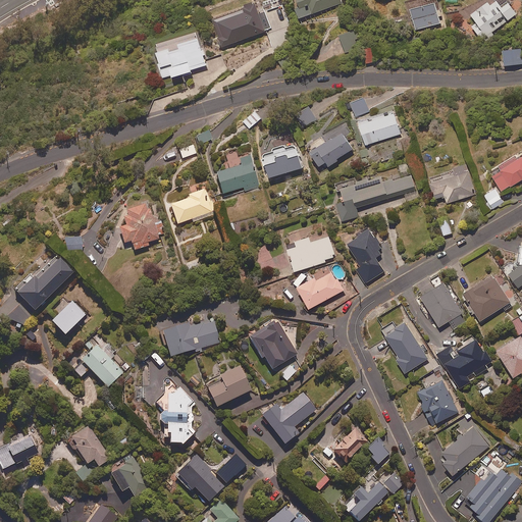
[(276,14),(261,20),(253,0),(252,0),(241,4),(243,8),(212,19),(222,47),(265,32),(280,25),(276,14)]
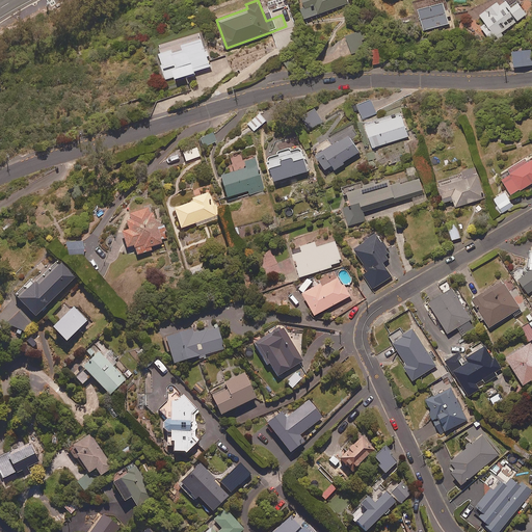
[(348,3),(347,0),(302,0),(304,6),(300,8),(304,18),(348,3)]
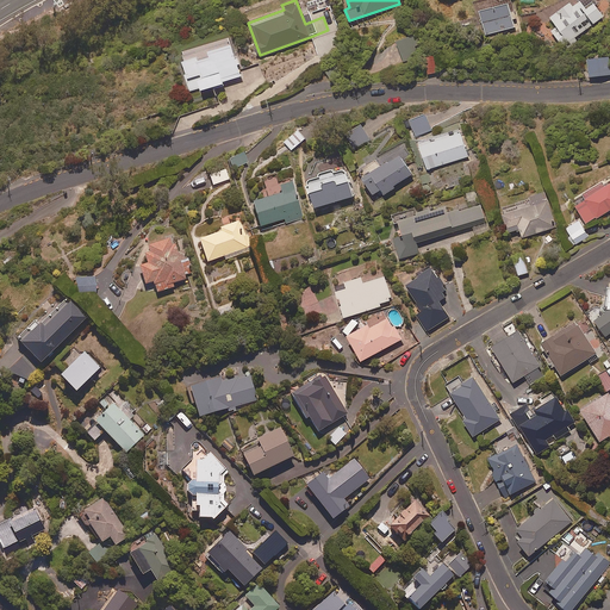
[(604,16),(593,1),(586,7),(580,0),(579,0),(573,6),(570,1),(549,17),(558,26),(551,32),(564,48),(604,16)]
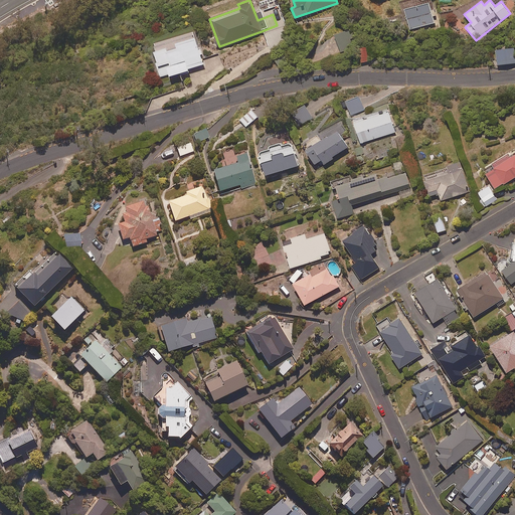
[(435,22),(433,15),(437,14),(435,7),(431,8),(428,2),(405,8),(410,28),(435,22)]
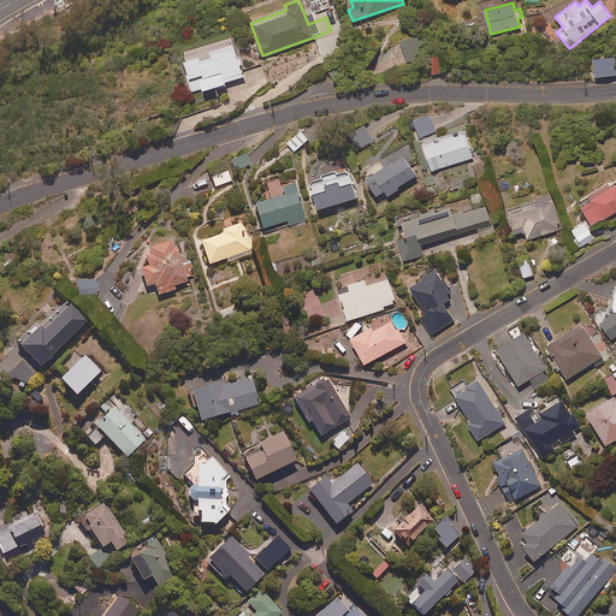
[(426,57),(420,35),(401,40),(407,61),(426,57)]
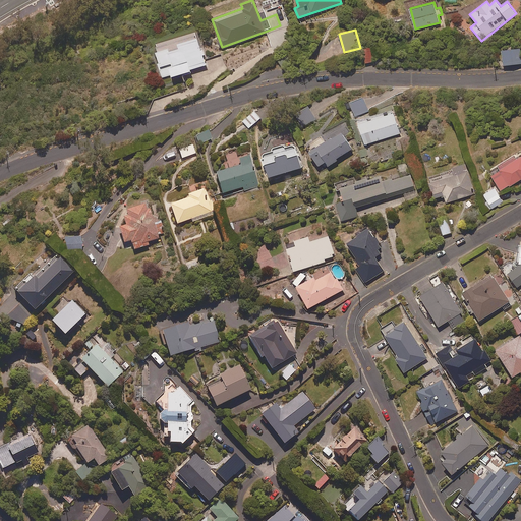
[(161,78),(163,77),(206,66),(196,33),(156,44),(157,50),(155,51),(159,63),(158,63),(161,78)]
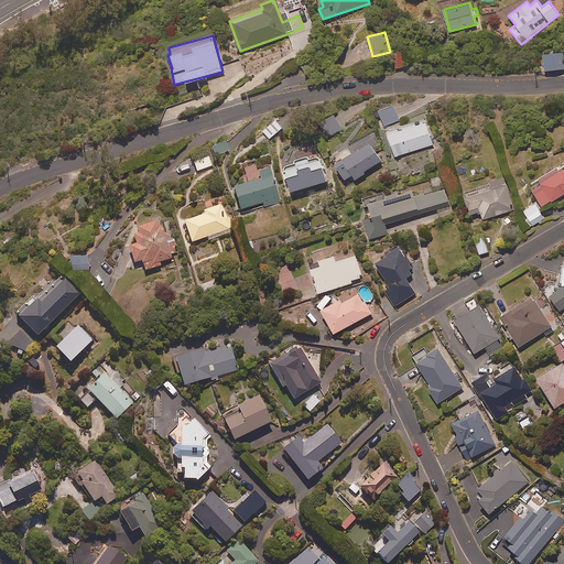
[(404,66),(401,50),(393,51),(396,68),(404,66)]
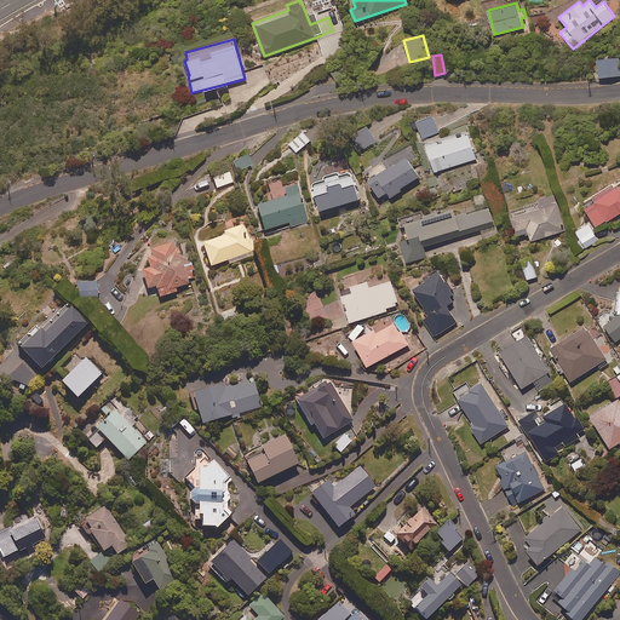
[(619,72),(619,56),(597,57),(598,78),(619,75),(619,72)]
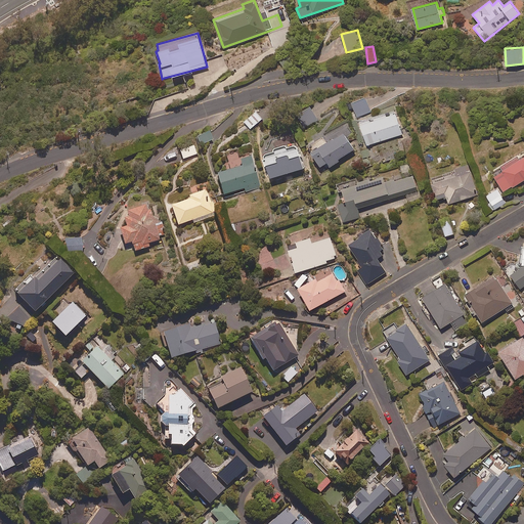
[(370,112),(364,97),(351,102),(357,117),(370,112)]
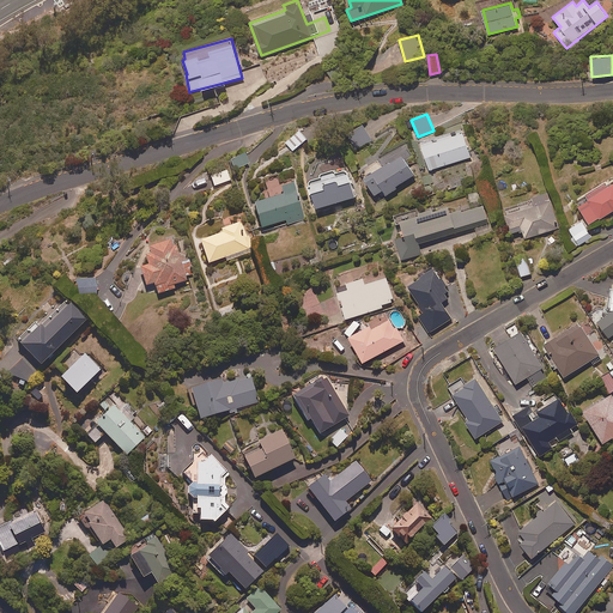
[(372,141),(363,125),(346,133),(356,150),(372,141)]
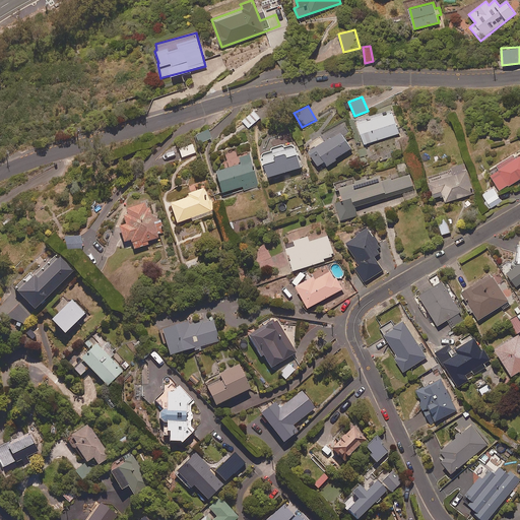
[(399,133),(391,109),(356,120),(364,144),(399,133)]
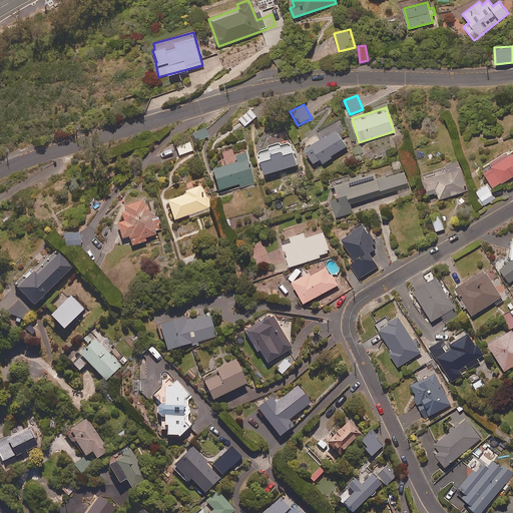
[(257,116),(250,108),(238,118),(244,126),(257,116)]
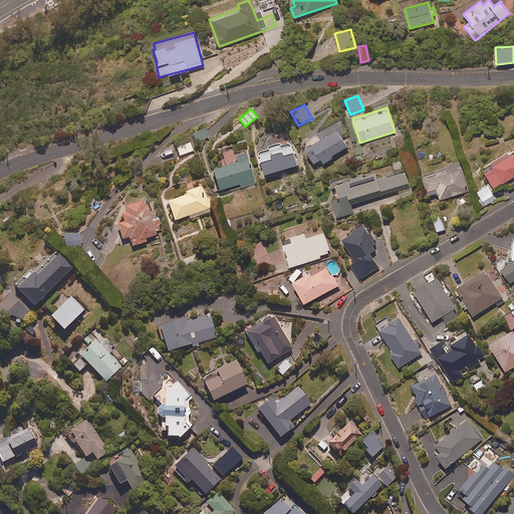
[(344,131),(337,119),(321,130),(322,132),(302,145),(314,164),(320,160),(323,164),(332,158),(331,156),(347,146),(339,134),(344,131)]
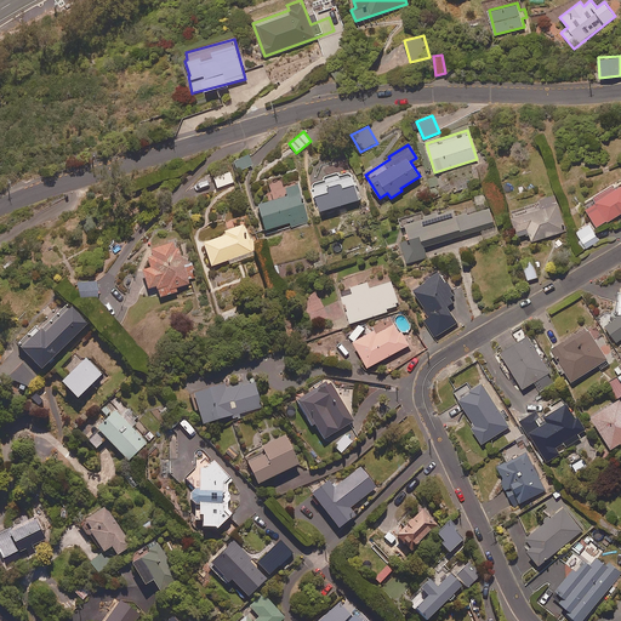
[(251,166),(248,155),(232,161),(235,172),(251,166)]
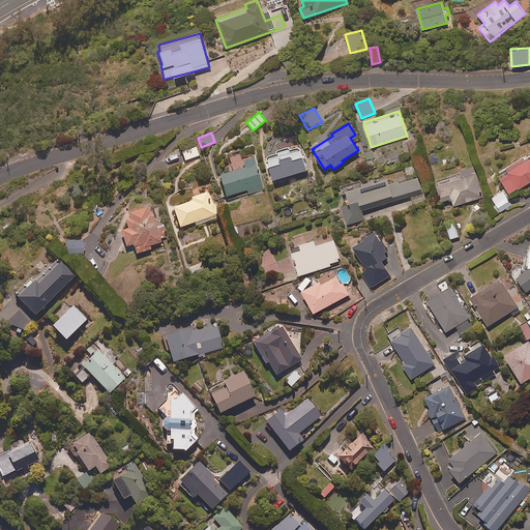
[(269,167),(273,180),(307,169),(301,150),(301,149),(301,148),(300,148),(300,147),(299,147),(299,146),(298,146),(297,146),(296,146),(290,148),(289,145),(276,148),(276,151),(270,153),(269,153),(268,153),(268,154),(267,154),(267,155),(267,156),(266,156),(266,157),(267,158),(267,159),(266,159),(268,167),(269,167)]
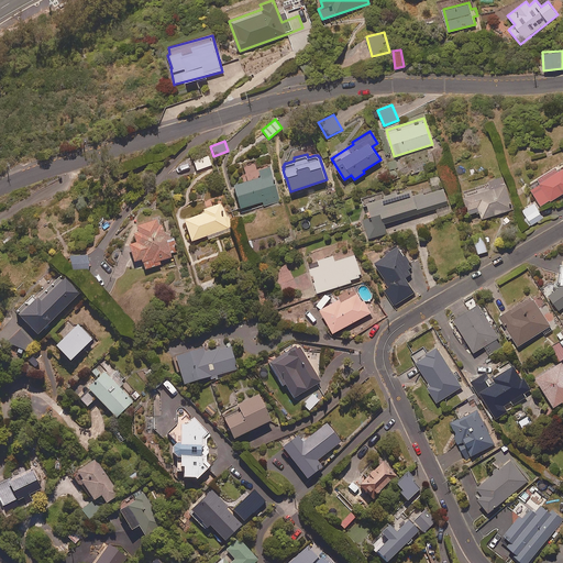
[(212,165),(208,156),(194,162),(197,170),(212,165)]
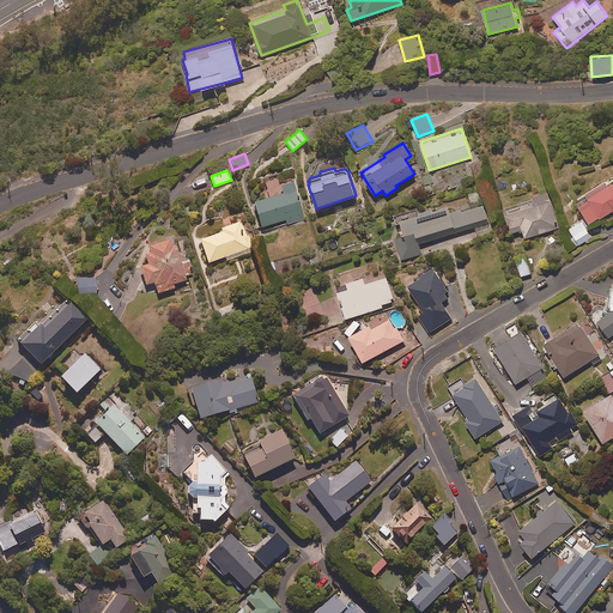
[(279,187),(277,180),(265,182),(269,198),(254,202),(261,228),(286,220),(287,225),(304,220),(293,182),(279,187)]
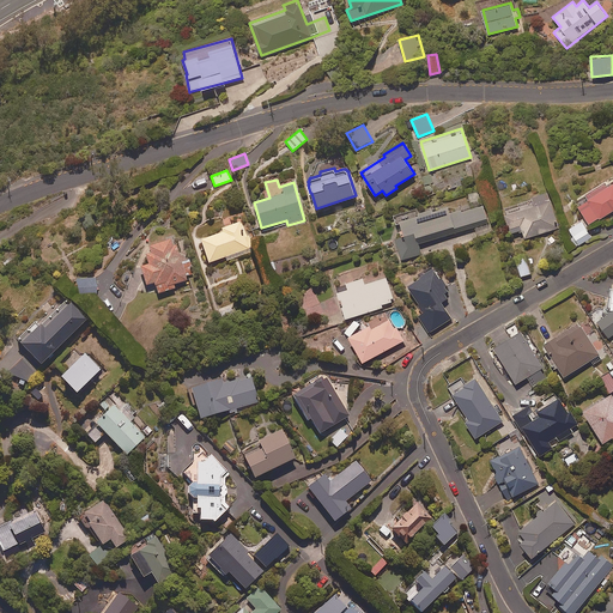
[(604,182),(584,194),(587,199),(577,205),(593,230),(601,224),(599,220),(612,211),(612,182),(606,187),(604,182)]
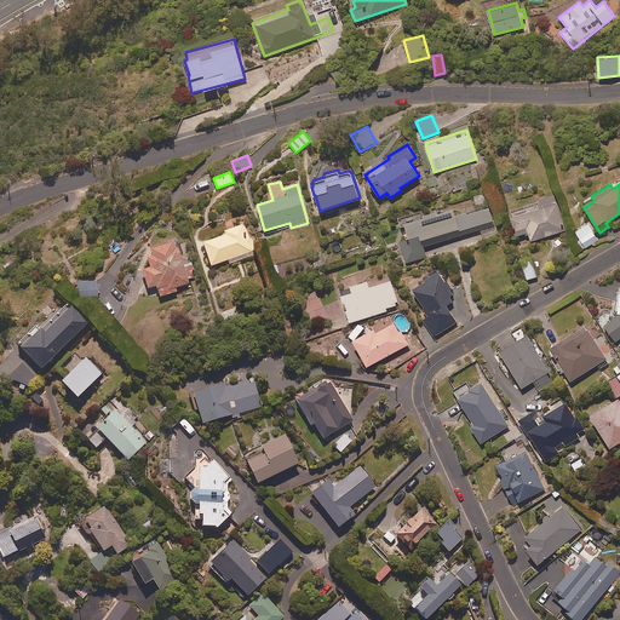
[(423,208),(397,216),(400,229),(403,228),(407,237),(399,240),(405,264),(428,257),(424,246),(481,230),(484,241),(498,237),(483,194),(474,196),(476,207),(454,213),(453,210),(438,213),(437,211),(424,214),(423,208)]
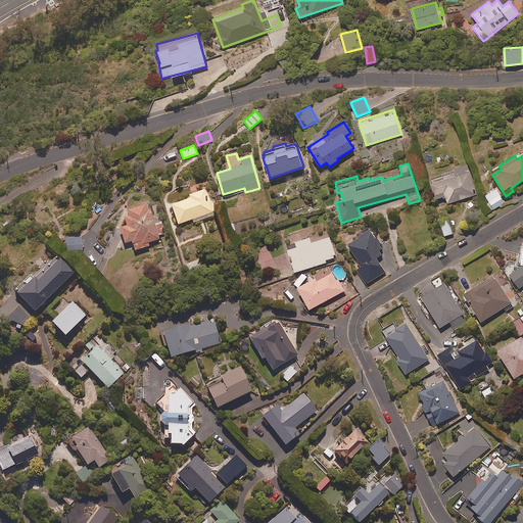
[(476,195),(467,163),(454,168),(456,173),(441,177),(442,180),(431,183),(436,200),(445,197),(447,203),(476,195)]
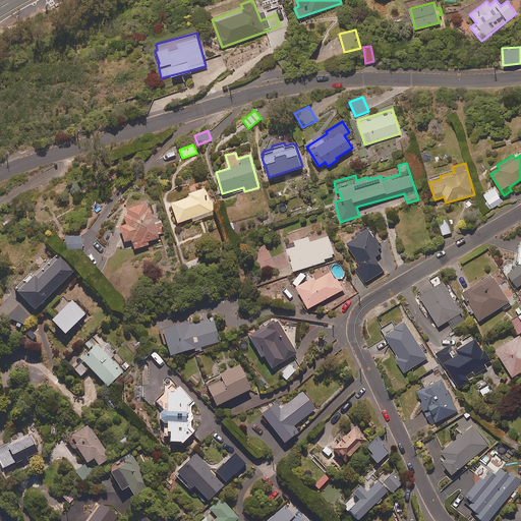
[(192,222),(213,215),(213,204),(209,192),(207,193),(205,187),(186,194),(187,197),(169,204),(176,224),(191,218),(192,222)]
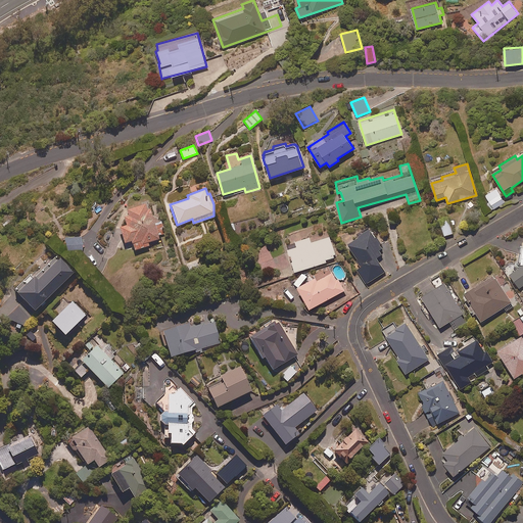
[(505,202),(496,189),(485,195),(493,209),(505,202)]
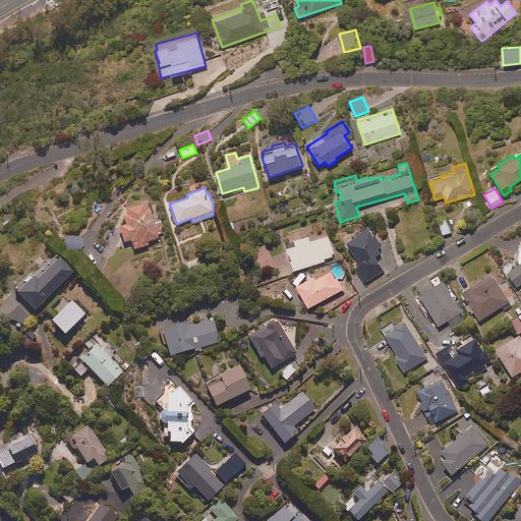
[(149,209),(148,206),(143,207),(143,205),(125,209),(126,215),(122,216),(124,225),(119,226),(123,245),(131,243),(132,250),(149,246),(148,242),(159,239),(158,235),(164,233),(161,222),(155,223),(152,209),(149,209)]
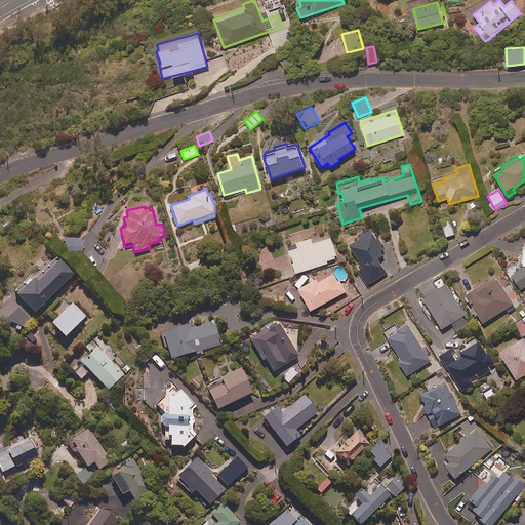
[(384,255),(381,251),(387,248),(379,236),(376,237),(370,228),(359,235),(361,238),(350,244),(361,265),(359,267),(368,284),(387,273),(378,258),(384,255)]
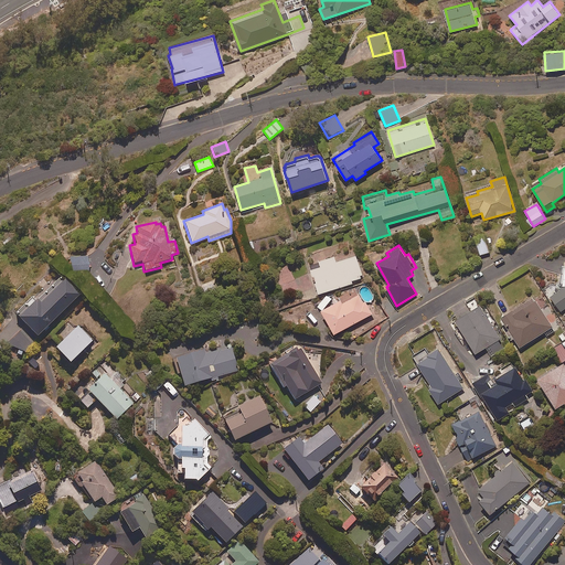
[(337,262),(334,256),(319,260),(321,266),(311,269),(319,294),(352,283),(352,280),(363,277),(356,255),(337,262)]
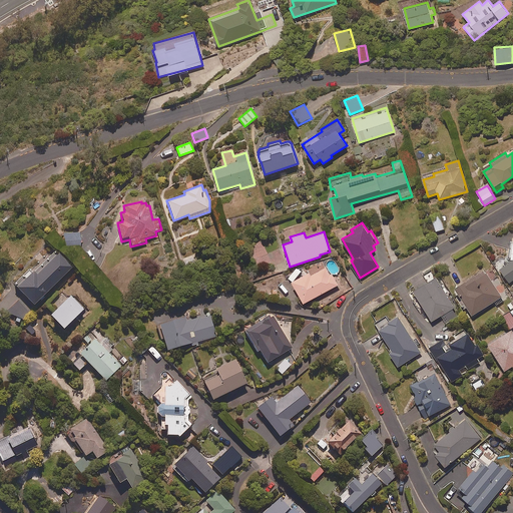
[(79,232),(63,232),(63,245),(79,245),(79,232)]
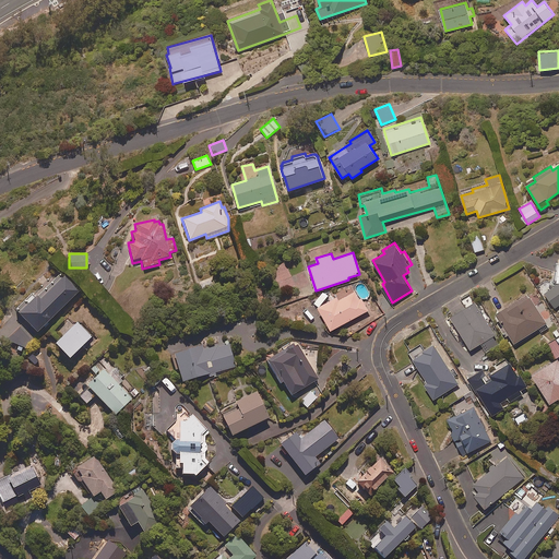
[(76,294),(59,275),(34,298),(30,294),(13,309),(35,332),(76,294)]
